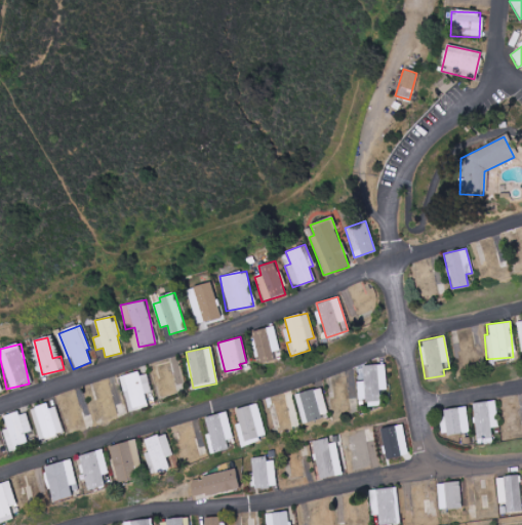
[(174,393),(183,392),(177,357),(169,358),(174,393)]
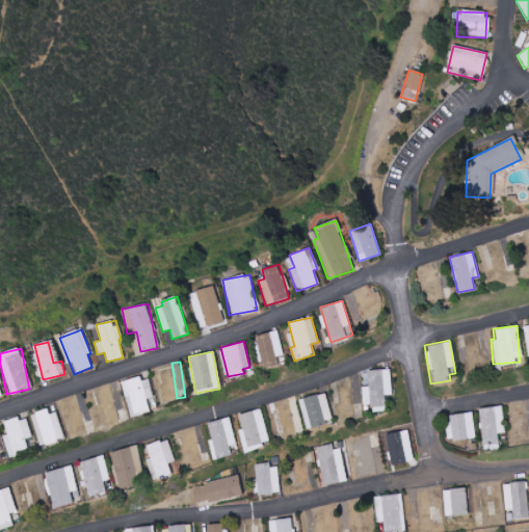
[(152,397),(146,375),(120,382),(129,415),(148,409),(144,399),(152,397)]
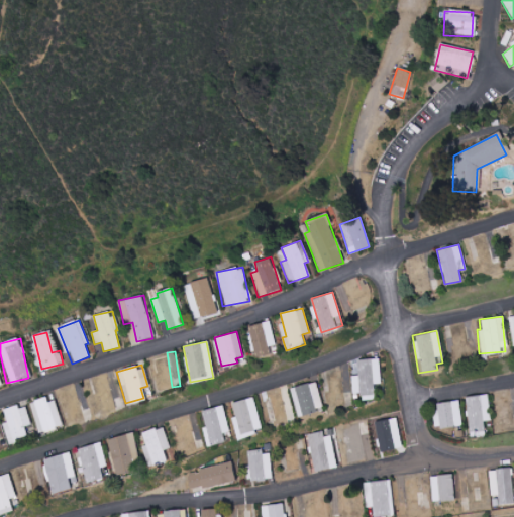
[(340,371),(344,403),(352,402),(347,370),(340,371)]
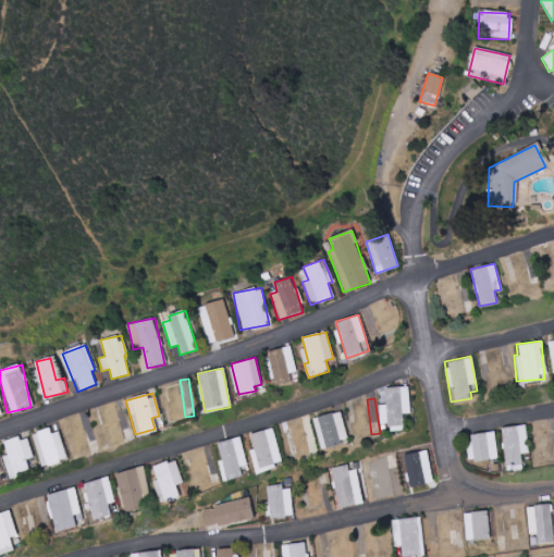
[(314,416),(318,446),(346,443),(342,412),(314,416)]
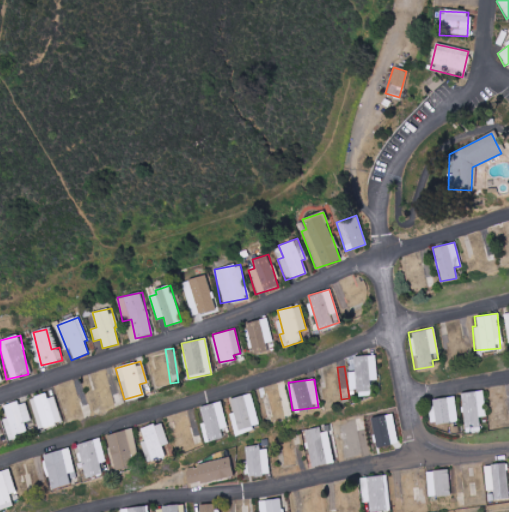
[(477,417),(482,416),(482,391),(460,392),(461,429),(477,428),(477,417)]
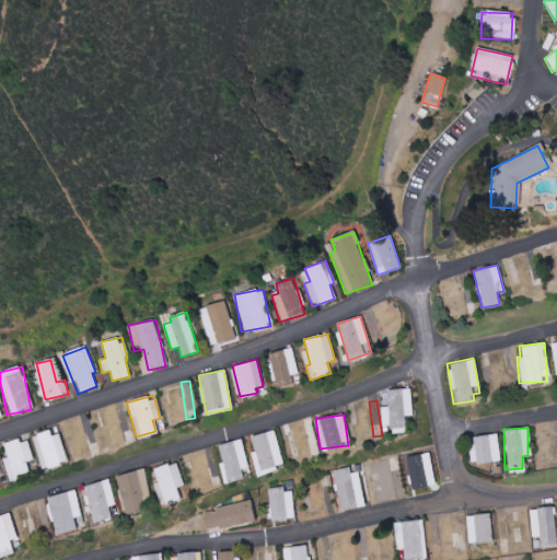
[(285,467),(274,430),(251,436),(255,452),(251,453),(257,475),(285,467)]
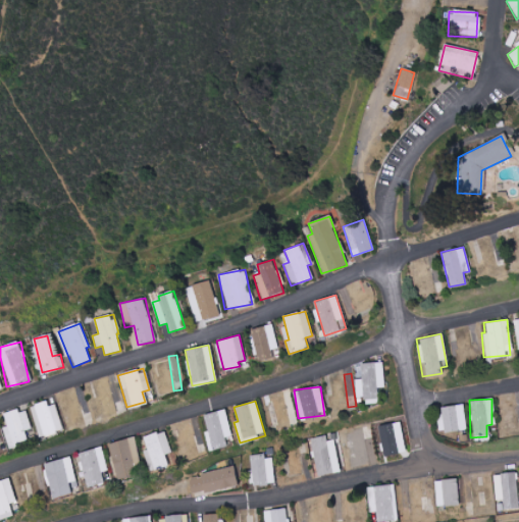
[(56,404),(47,406),(47,402),(32,405),(37,436),(61,431),(56,404)]
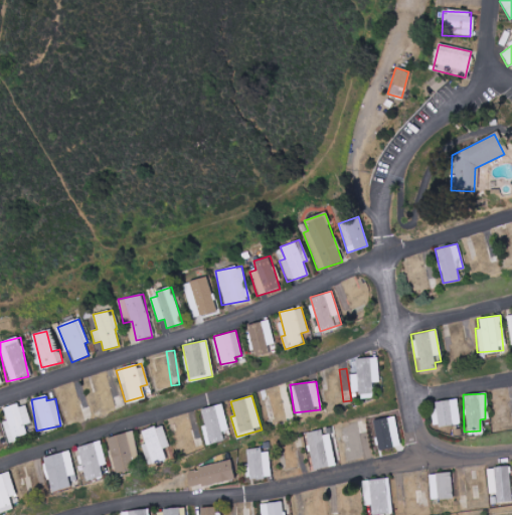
[(436,426),(458,424),(456,398),(434,401),(436,426)]
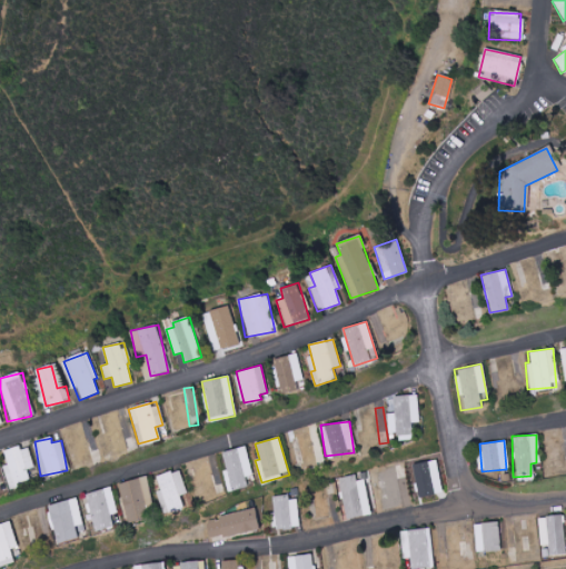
[(2,467),(9,489),(30,482),(27,469),(33,467),(27,445),(2,451),(7,465),(2,467)]
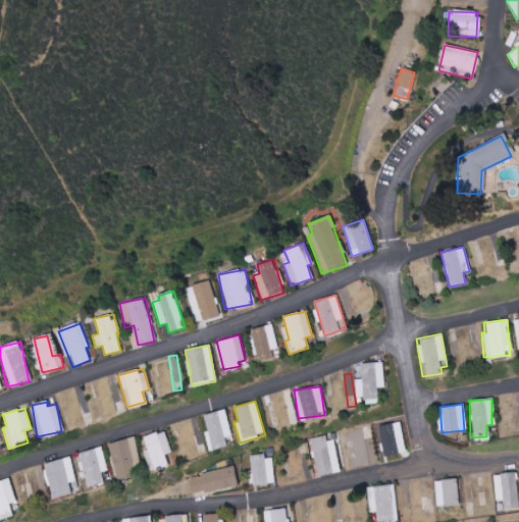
[(226,447),(224,437),(229,436),(225,410),(202,414),(209,450),(226,447)]
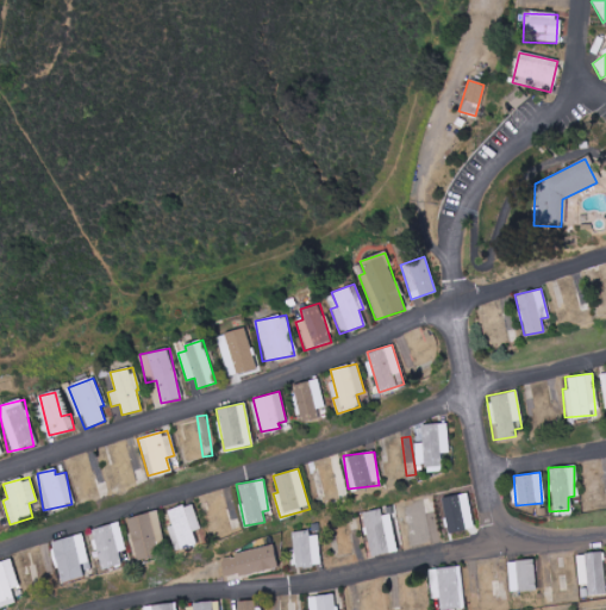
[(447,533),(473,528),(466,492),(439,497),(447,533)]
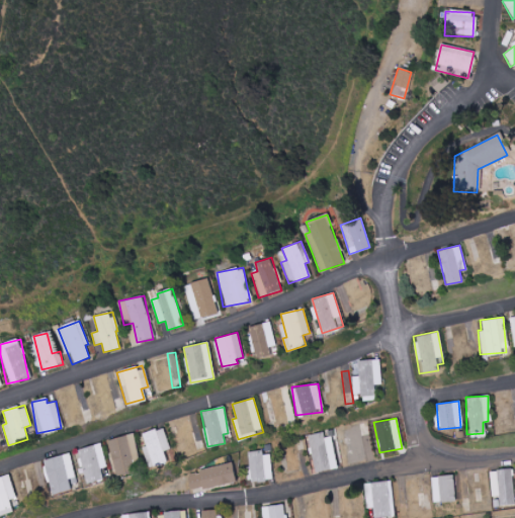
[(168,462),(164,451),(170,449),(163,427),(141,434),(151,467),(168,462)]
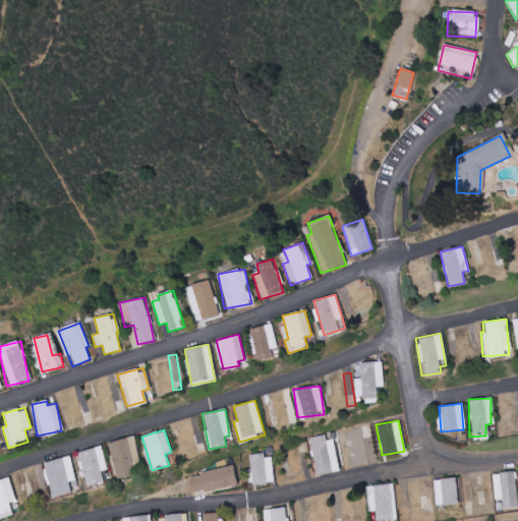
[(338,471),(333,439),(324,441),(323,435),(308,437),(314,475),(338,471)]
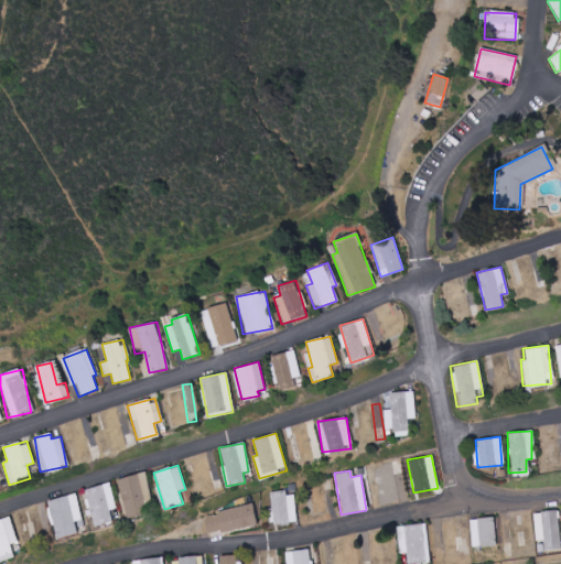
[(117,479),(126,517),(154,511),(146,473),(117,479)]
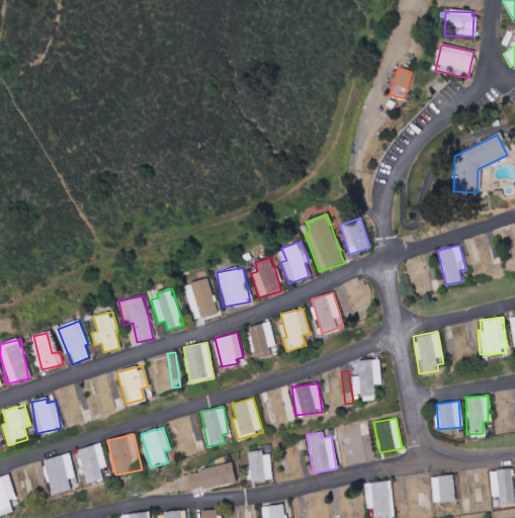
[(77,449),(86,484),(104,480),(101,468),(106,467),(101,443),(77,449)]
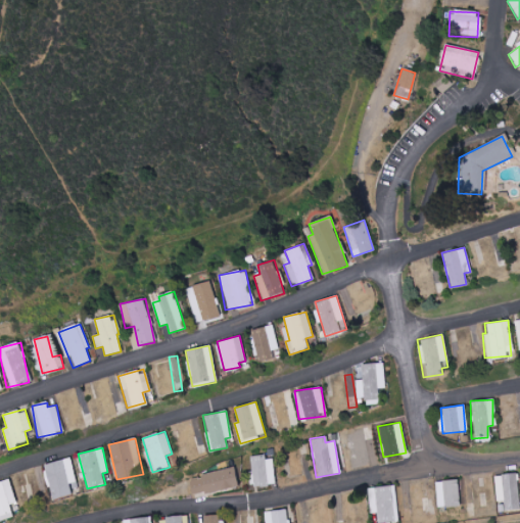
[(251,486),(274,485),(273,459),(264,459),(264,455),(249,456),(251,486)]
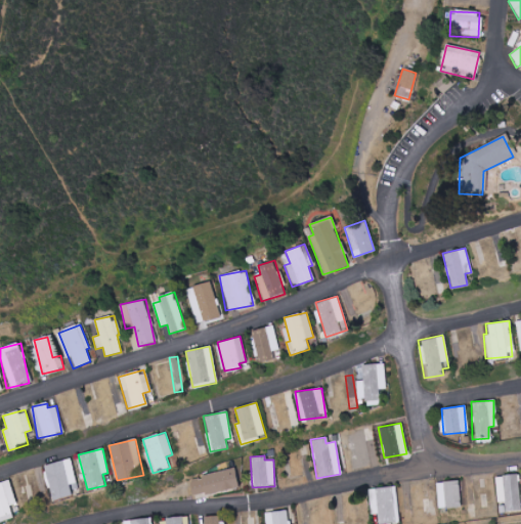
[(76,482),(69,457),(42,466),(52,500),(71,495),(68,484),(76,482)]
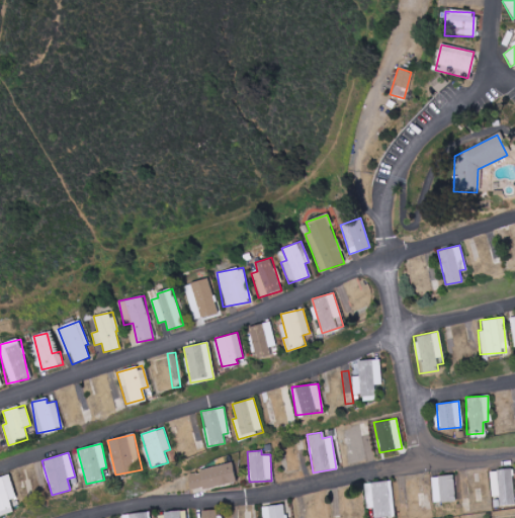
[(234,484),(231,464),(183,470),(186,490),(234,484)]
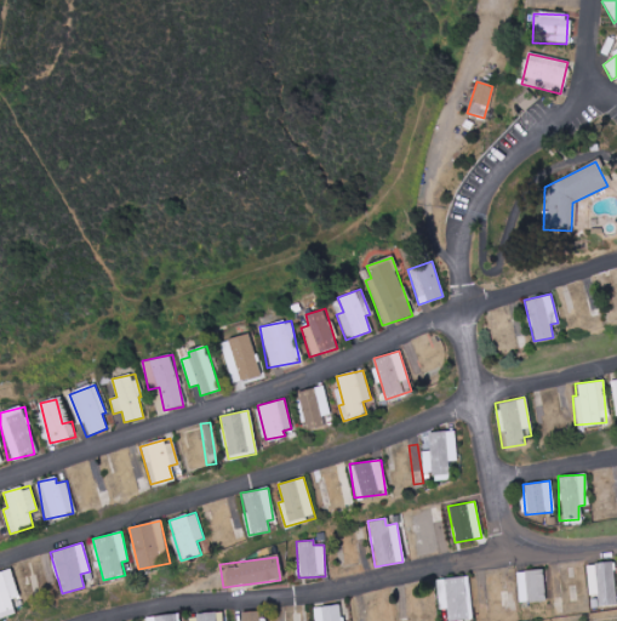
[(586,596),(595,594),(596,605),(613,605),(611,563),(584,564),(586,596)]
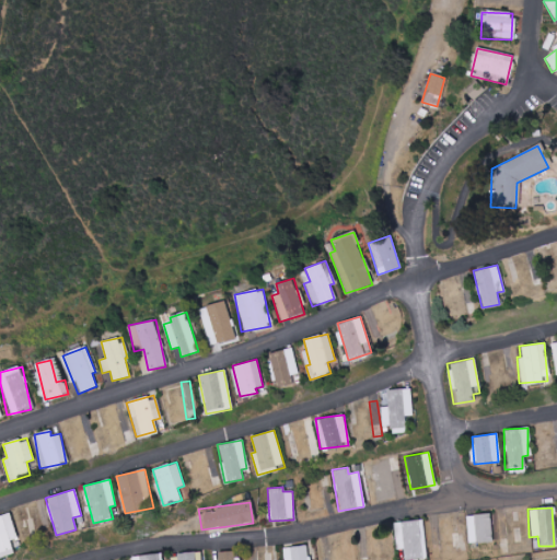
[(513,543),(529,539),(524,510),(513,511),(515,531),(511,532),(513,543)]
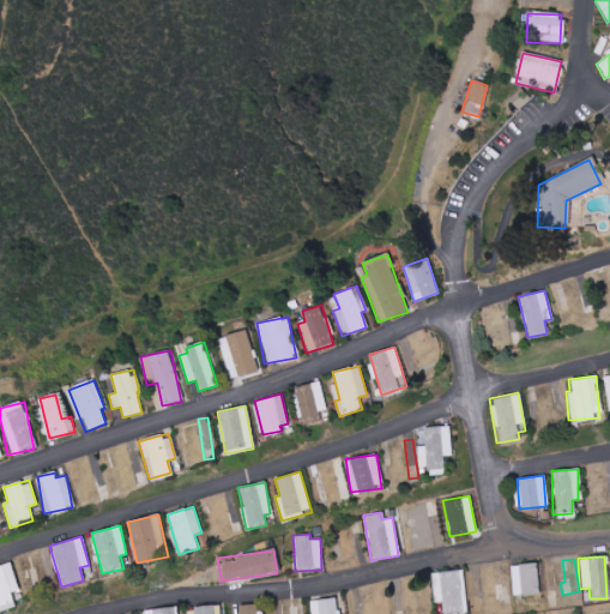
[(17,590),(8,563),(0,565),(0,611),(14,607),(10,593),(17,590)]
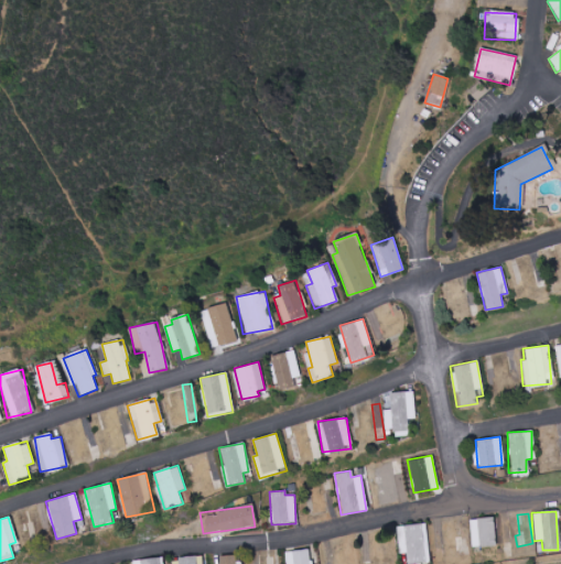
[(468,519),(471,548),(495,546),(493,518),(468,519)]
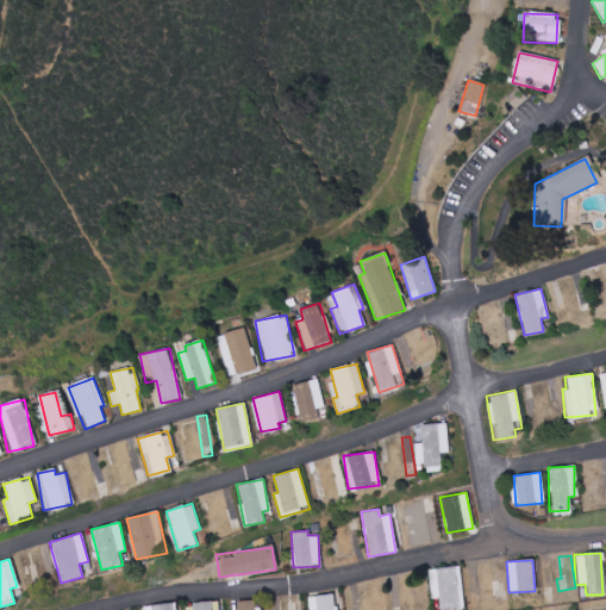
[(461,608),(460,578),(429,579),(430,598),(437,598),(438,609),(461,608)]
